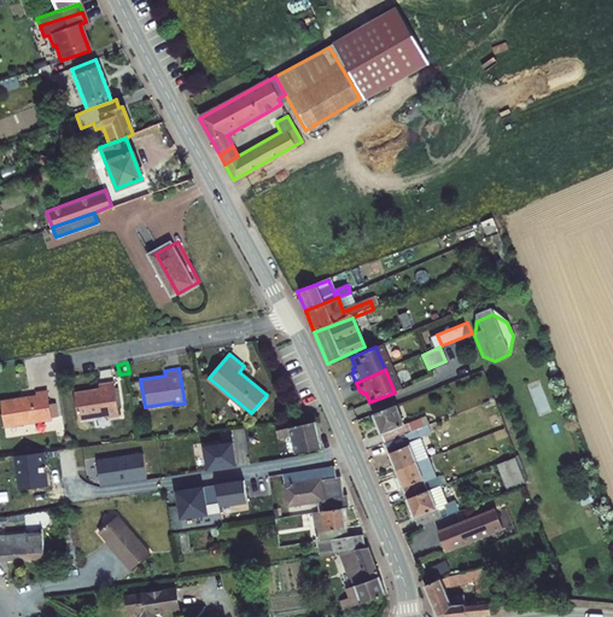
[(97,388),(71,393),(76,417),(104,413),(104,415),(115,414),(109,380),(95,383),(97,388)]
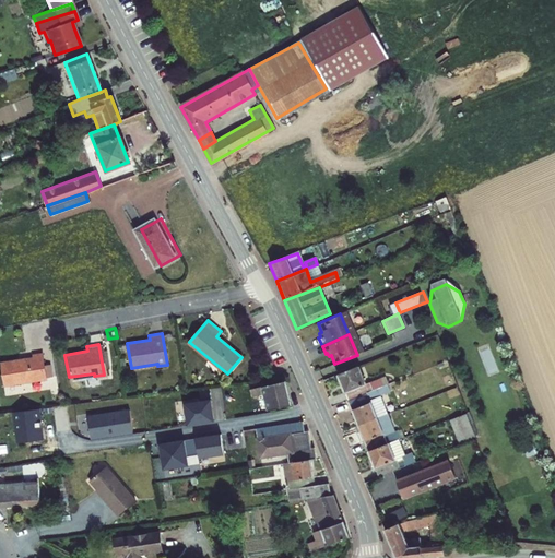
[(30,356),(3,360),(7,384),(43,378),(38,352),(28,354),(30,356)]
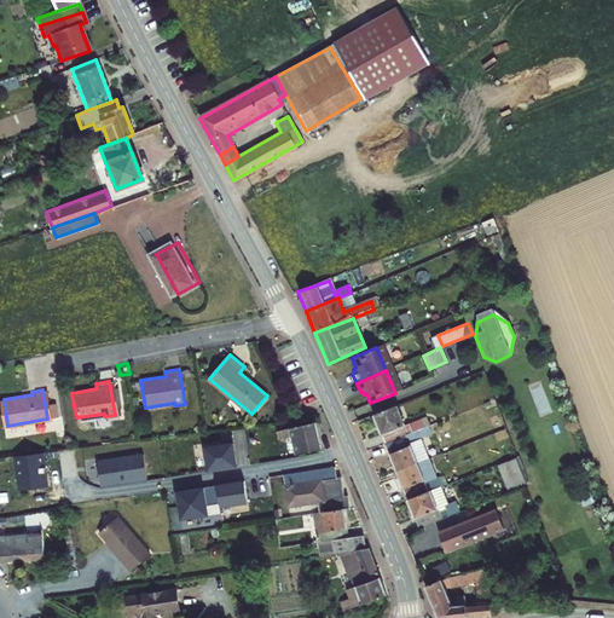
[(407,426),(399,406),(376,415),(387,443),(413,433),(410,425),(407,426)]
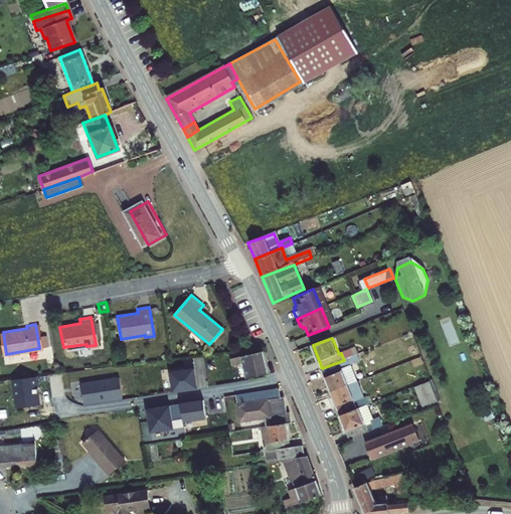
[(264,352),(230,358),(232,366),(242,363),(246,378),(269,374),(264,352)]
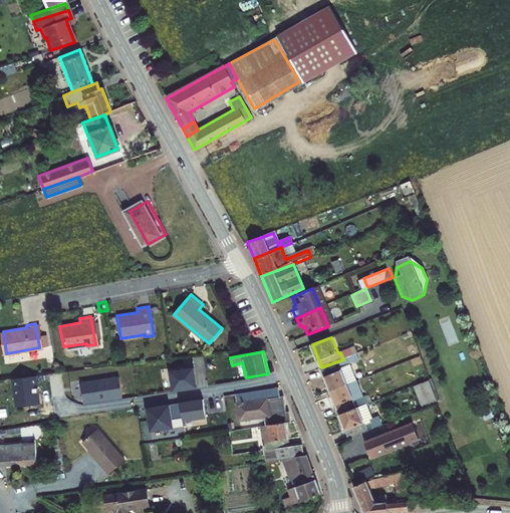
[(349,356),(343,359),(321,367),(330,391),(347,383),(340,367),(352,362),(349,356)]
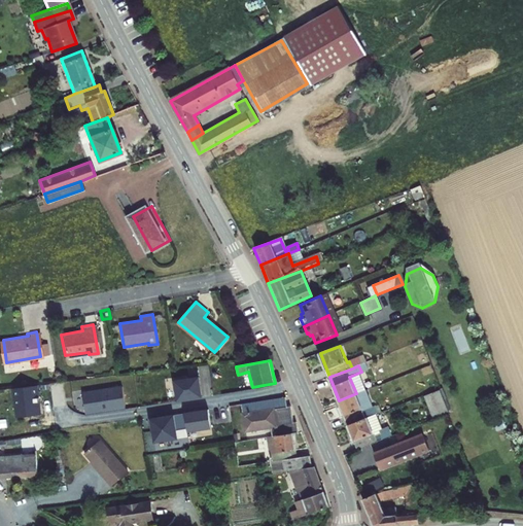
[(205,376),(178,380),(180,399),(207,396),(205,376)]
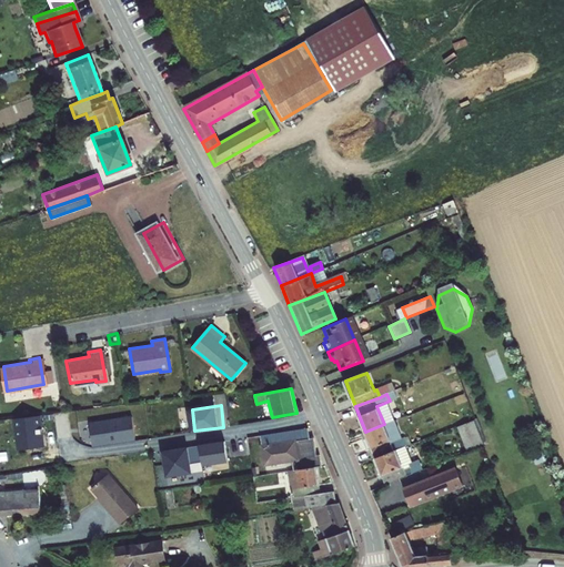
[(134,409),(90,417),(96,445),(138,438),(134,409)]
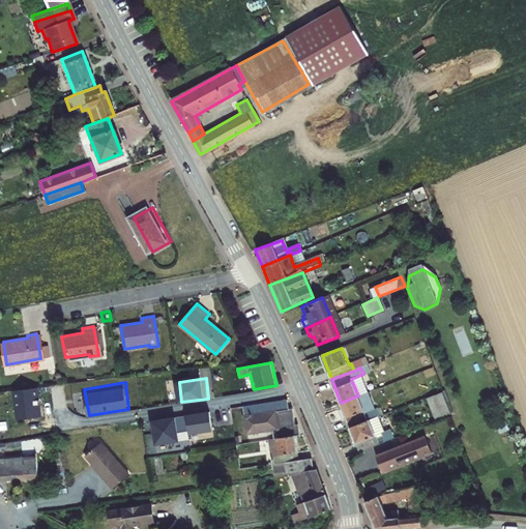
[(45,415),(41,386),(16,389),(20,419),(45,415)]
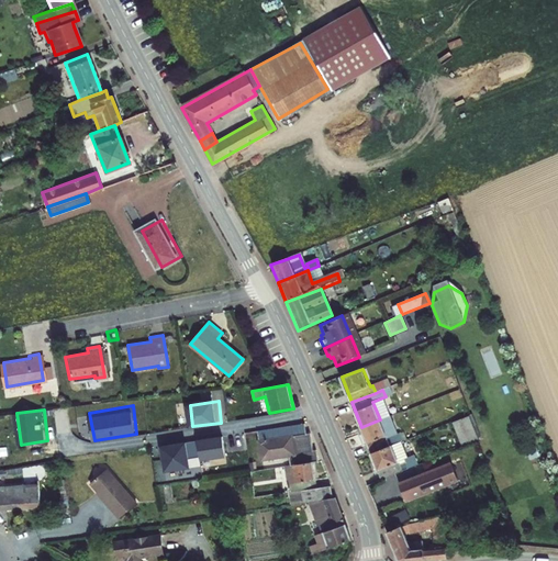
[(476,440),(467,418),(453,424),(460,446),(476,440)]
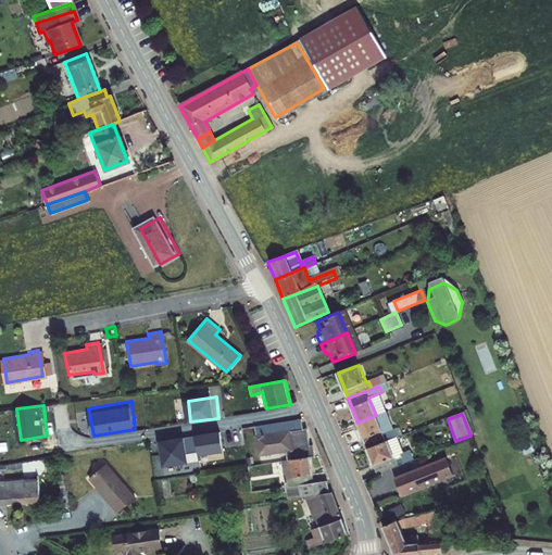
[(301,426),(299,415),(256,421),(253,423),(259,453),(283,449),(285,459),(309,456),(314,455),(312,442),(308,443),(304,426),(301,426)]
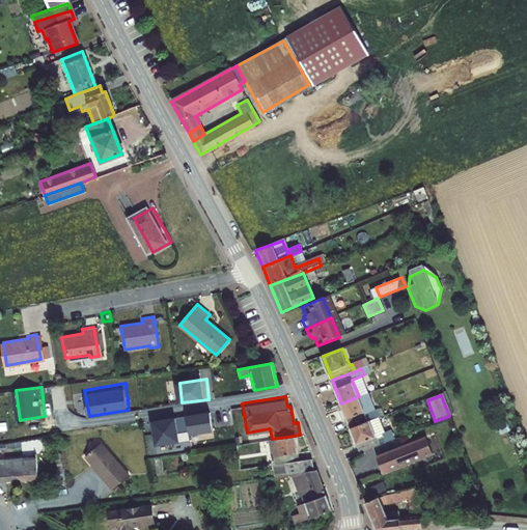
[(366,415),(359,396),(341,403),(351,428),(370,421),(380,417),(378,411),(366,415)]
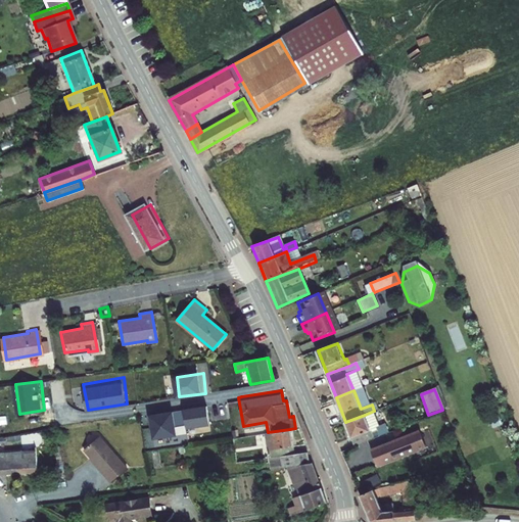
[(216,423),(214,406),(192,408),(195,426),(216,423)]
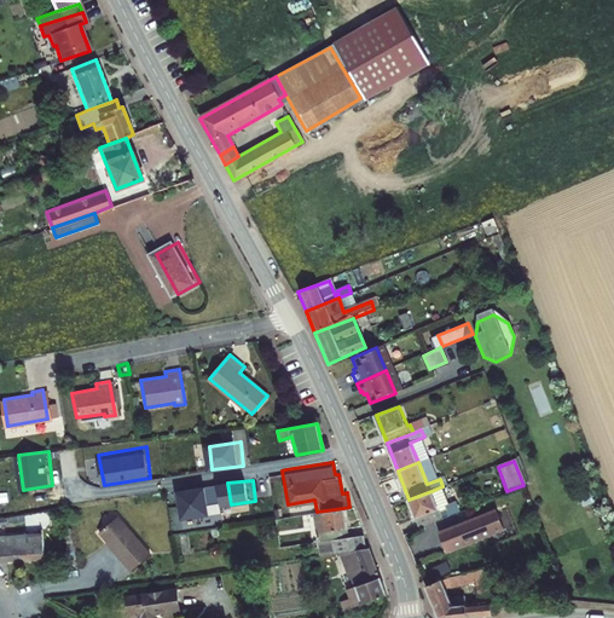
[(215,514),(212,486),(184,490),(189,519),(215,514)]
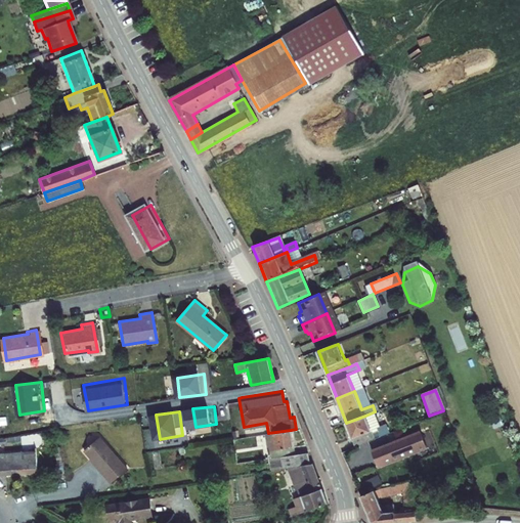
[(373,432),(365,416),(346,423),(355,446),(376,438),(374,431),(373,432)]
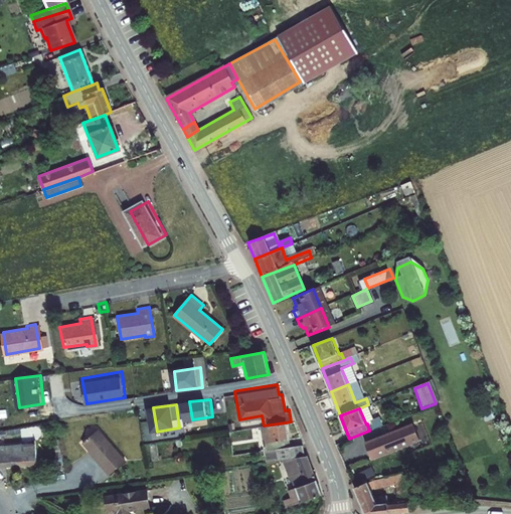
[(290,447),(286,422),(264,425),(260,426),(264,451),(290,447)]
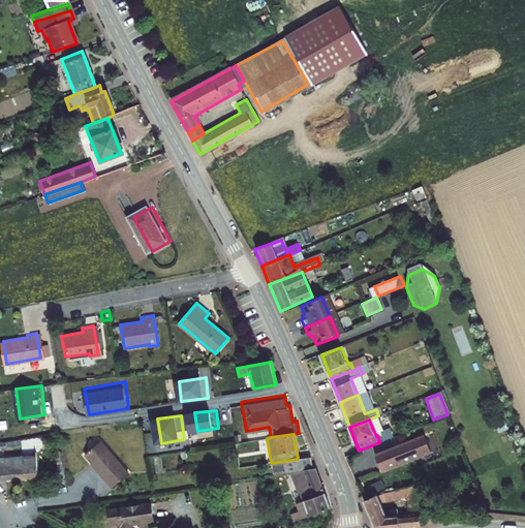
[(385,469),(437,454),(431,434),(379,449),(385,469)]
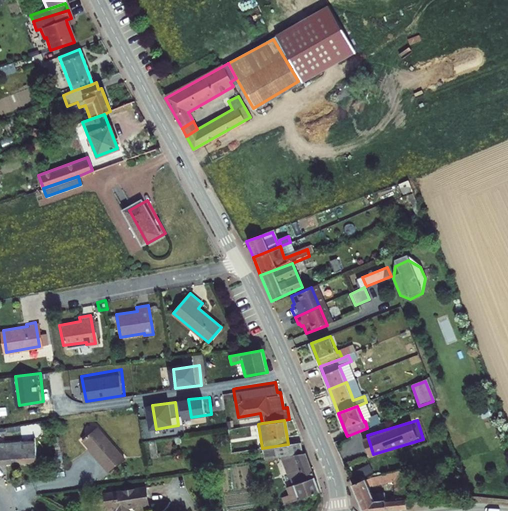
[(129,458),(103,426),(87,439),(109,465),(106,467),(111,473),(129,458)]
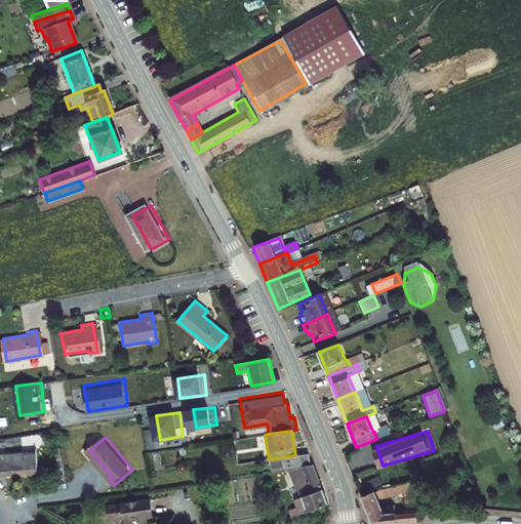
[(39,450),(0,452),(0,475),(40,473),(39,450)]
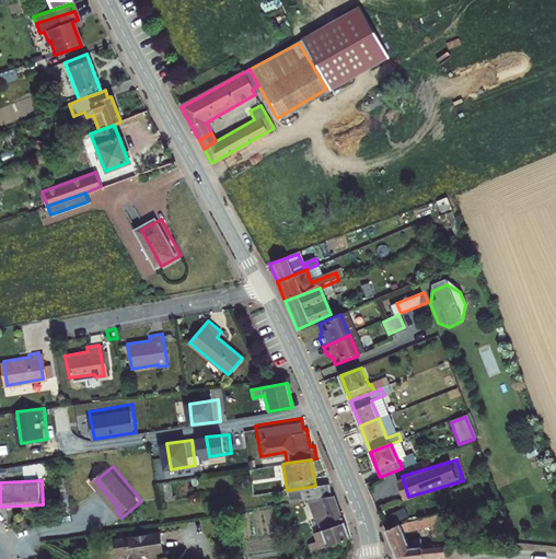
[(175,481),(164,484),(168,501),(178,499),(175,481)]
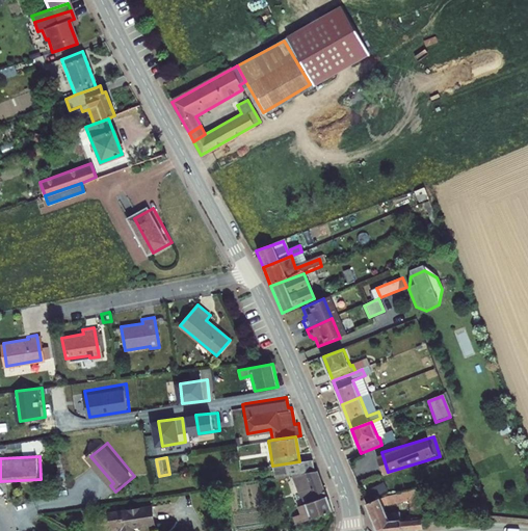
[(312,459),(299,461),(272,466),(273,476),(305,472),(314,470),(312,459)]
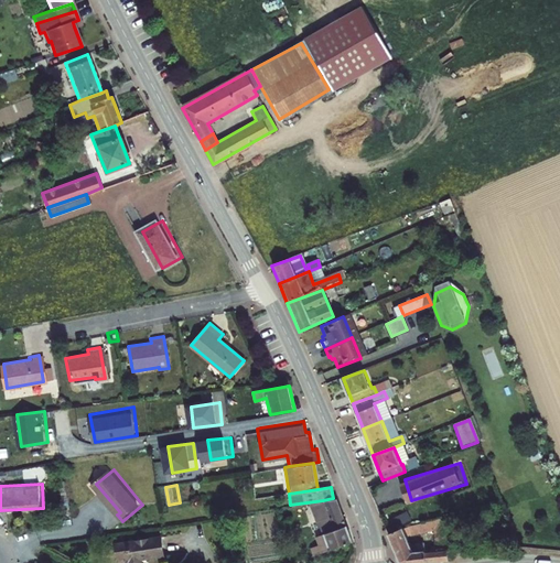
[(335,498),(333,498),(323,500),(335,530),(319,536),(322,544),(304,551),(308,561),(353,543),(335,498)]
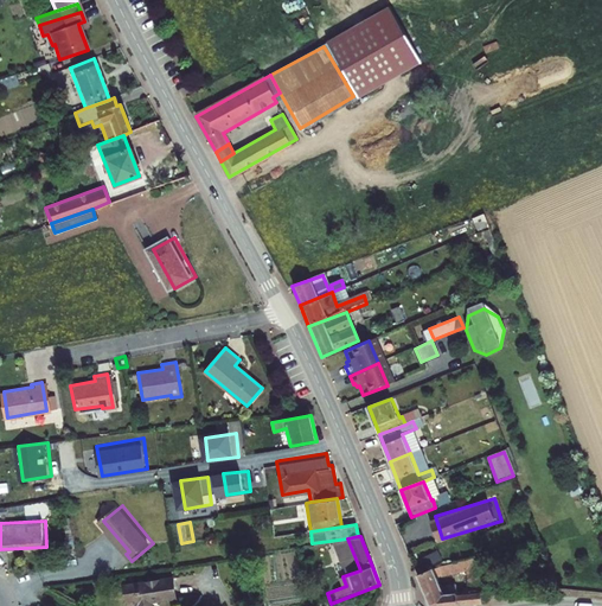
[(487,569),(482,555),(476,556),(480,565),(481,584),(476,585),(476,589),(468,591),(468,582),(448,585),(440,567),(426,573),(439,603),(443,605),(449,605),(491,600),(487,569)]
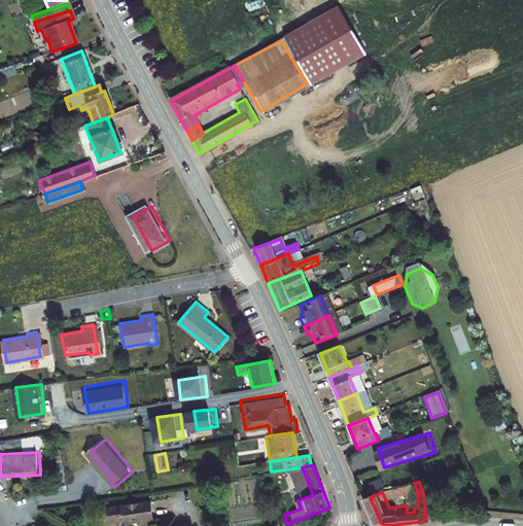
[(155,500),(113,506),(115,520),(126,518),(127,524),(137,523),(137,520),(158,517),(155,500)]
